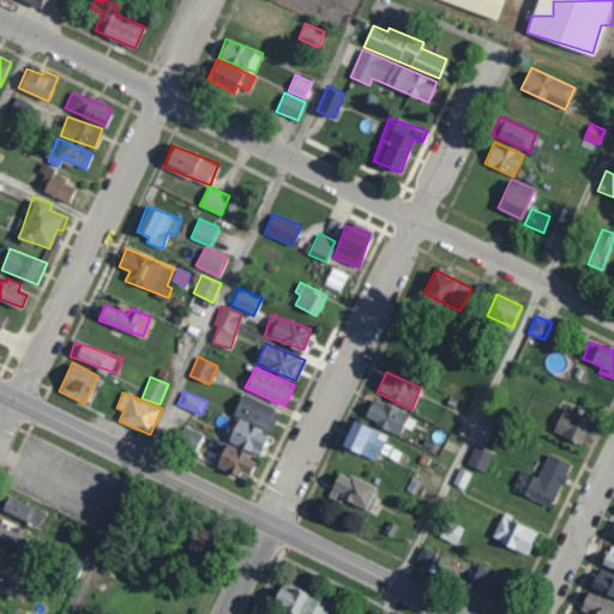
[(271,431),(281,410),(242,393),(233,415),(271,431)]
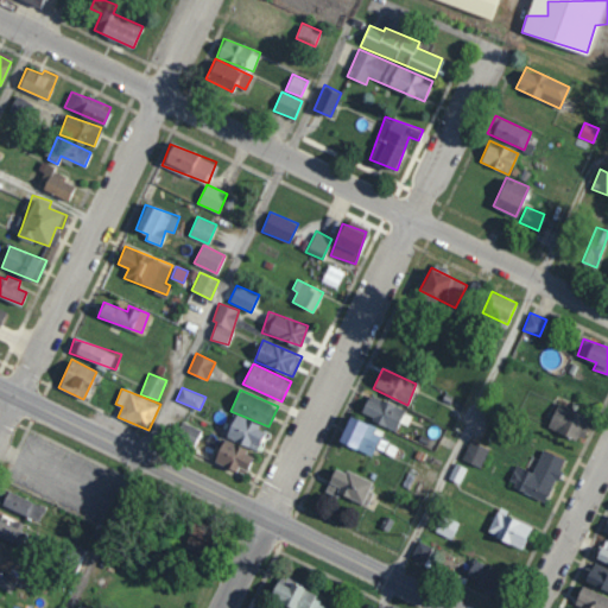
[(360,413),(396,430),(405,410),(369,393),(360,413)]
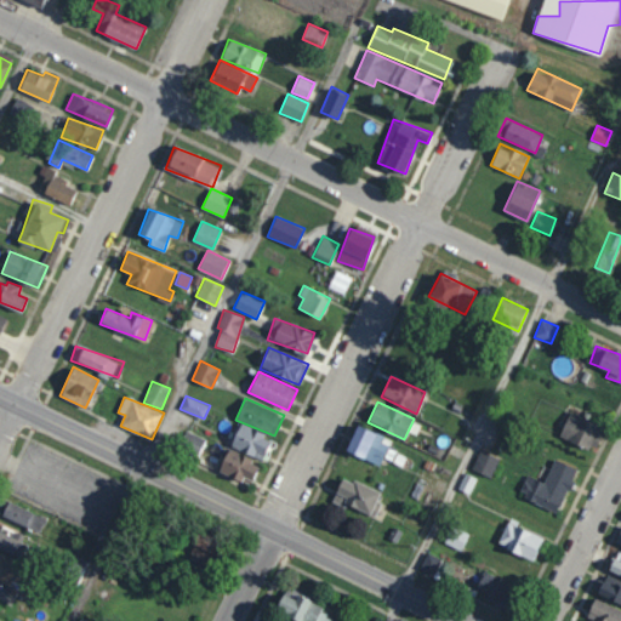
[(559,436),(596,450),(604,427),(569,412),(559,436)]
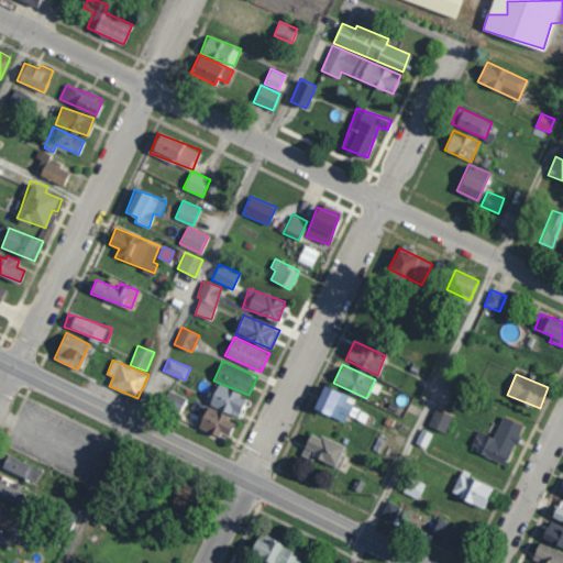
[(239,417),(246,397),(216,384),(207,404),(239,417)]
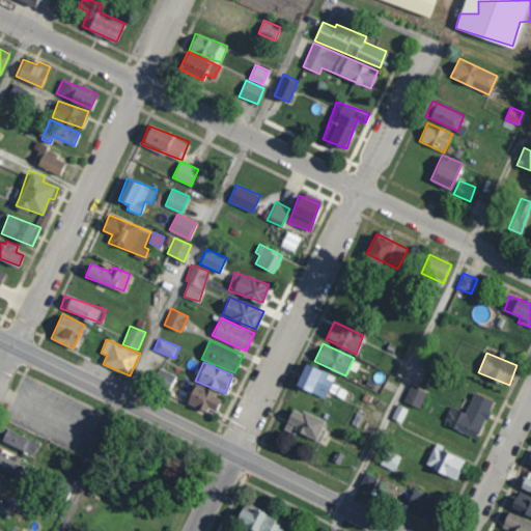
[(326,398),(335,375),(305,363),(296,385),(326,398)]
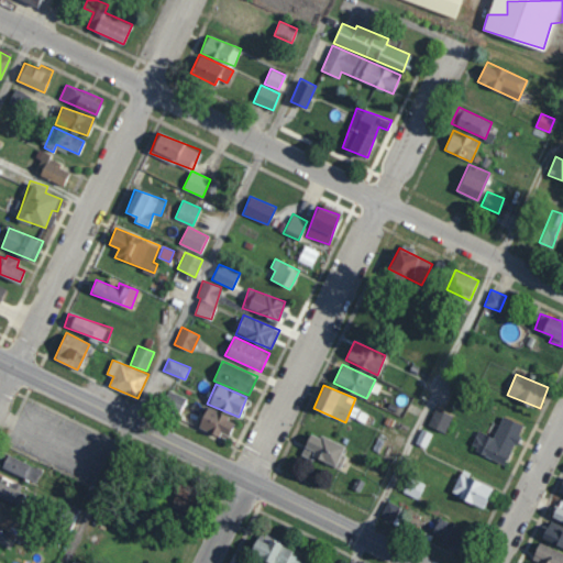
[(186,396),(168,392),(165,404),(181,409),(186,396)]
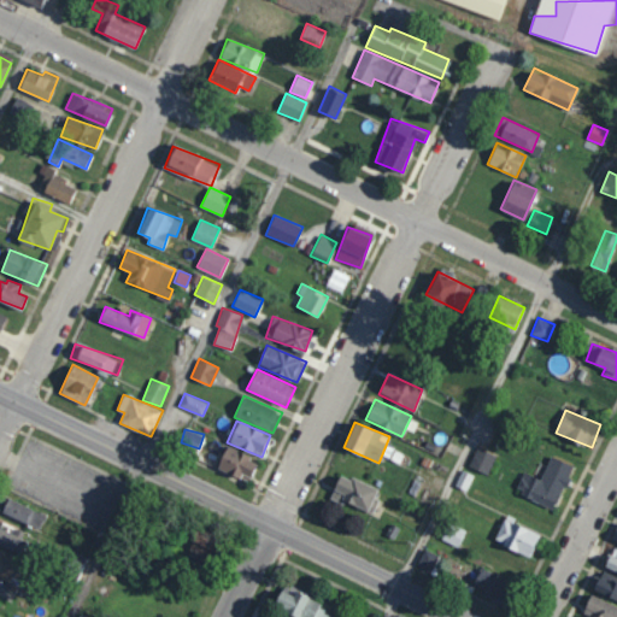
[(258,459),(225,447),(217,469),(250,480),(258,459)]
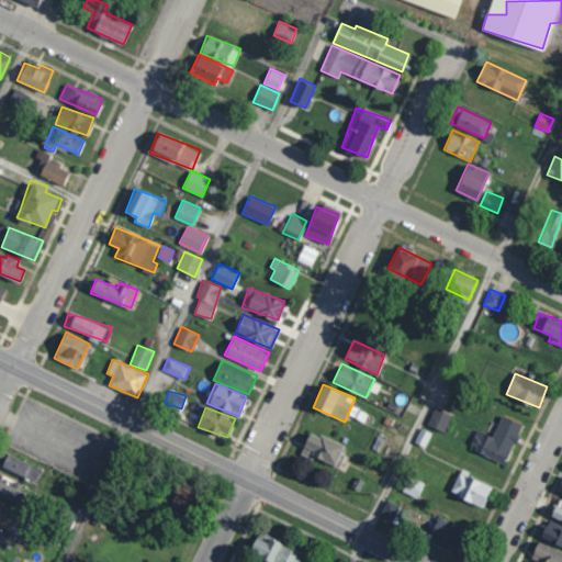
[(427,425),(445,431),(451,415),(434,407),(427,425)]
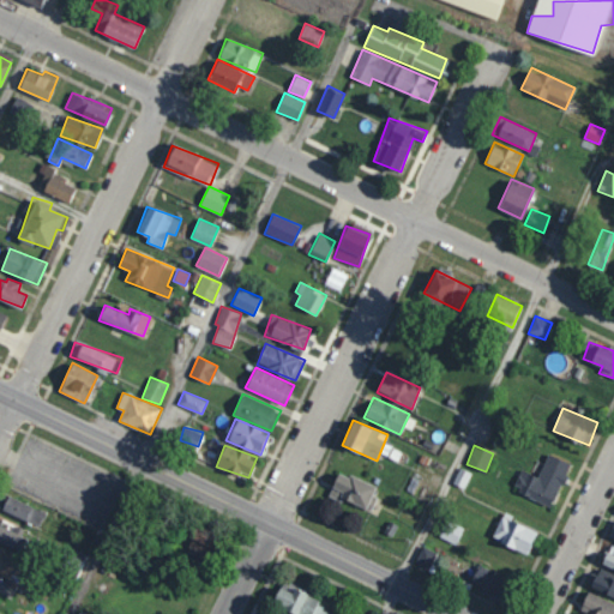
[(513,489),(553,505),(570,463),(547,453),(539,476),(521,469),(513,489)]
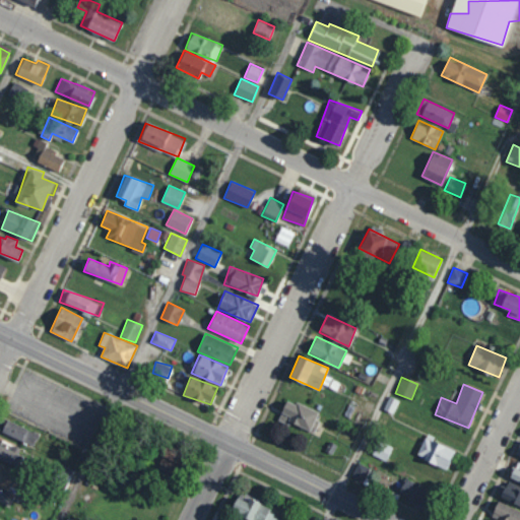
[(399,400),(389,395),(383,409),(393,413),(399,400)]
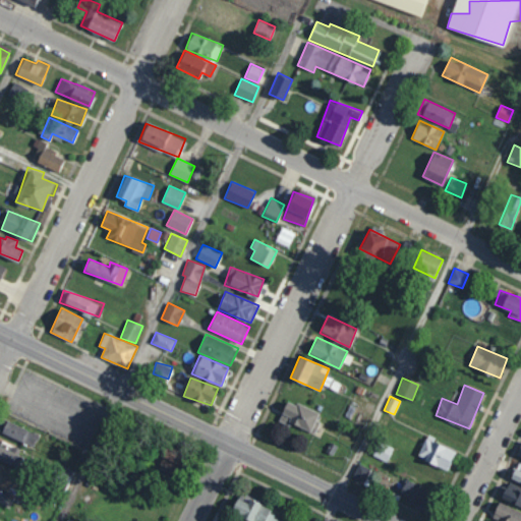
[(280,419),(313,432),(321,412),(287,400),(280,419)]
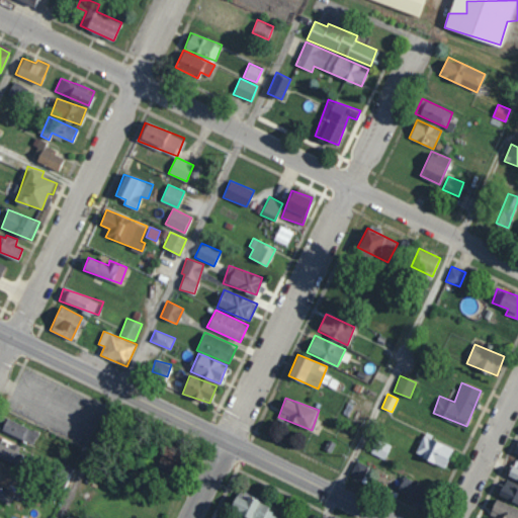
[(0,419),(0,429),(33,444),(39,432),(1,416),(0,419)]
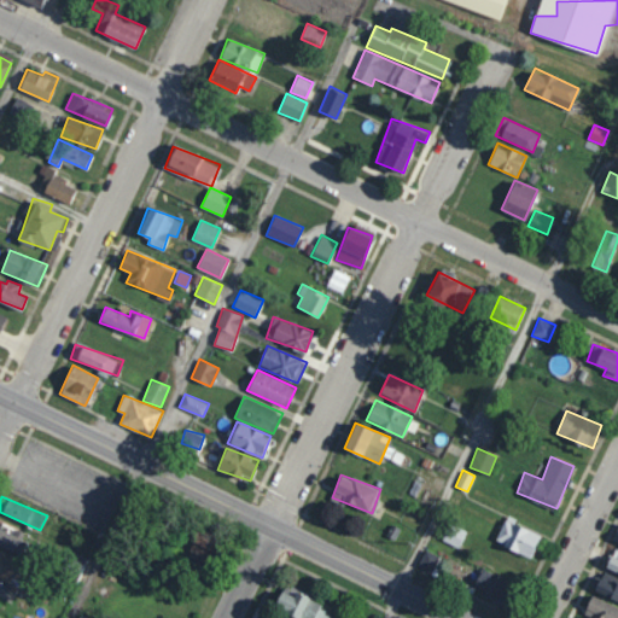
[(532,555),(540,531),(503,519),(496,544),(532,555)]
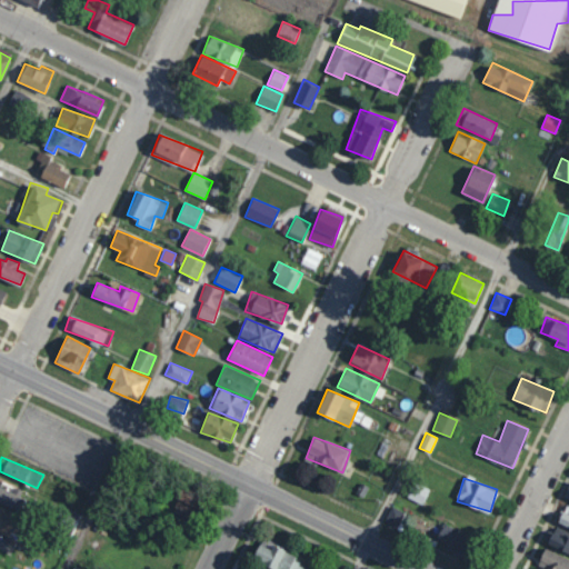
[(413,482),(407,497),(422,505),(429,489),(413,482)]
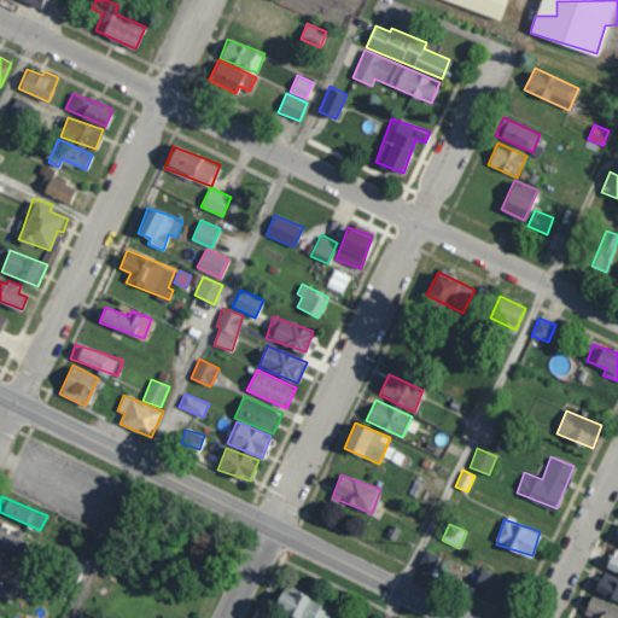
[(0,546),(17,554),(24,537),(0,525),(0,546)]
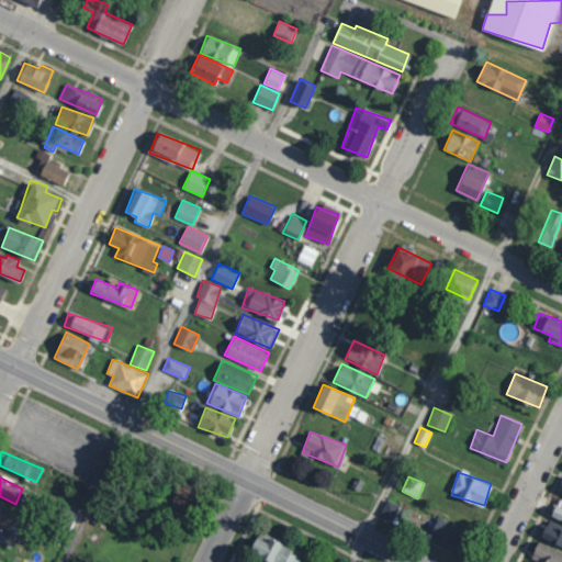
[(199,490),(180,481),(170,502),(189,510),(199,490)]
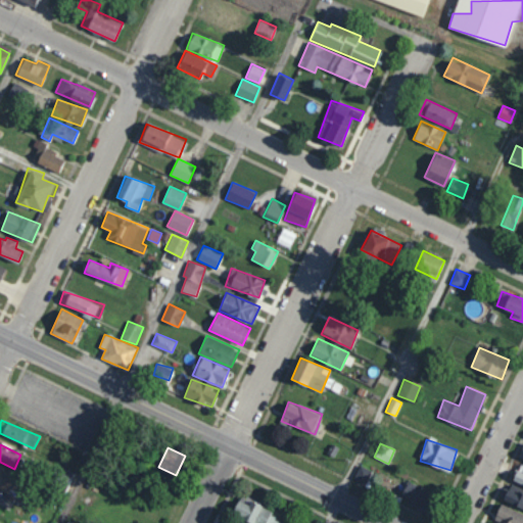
[(367,484),(373,470),(360,465),(353,479),(367,484)]
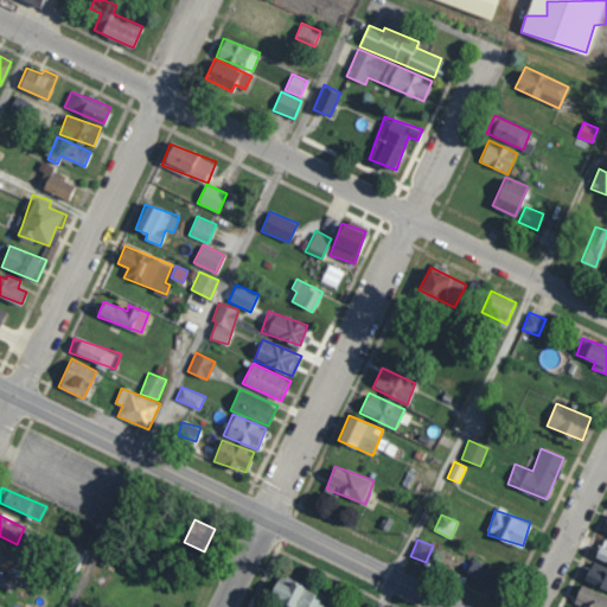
[(23,551),(0,541),(0,567),(13,573),(23,551)]
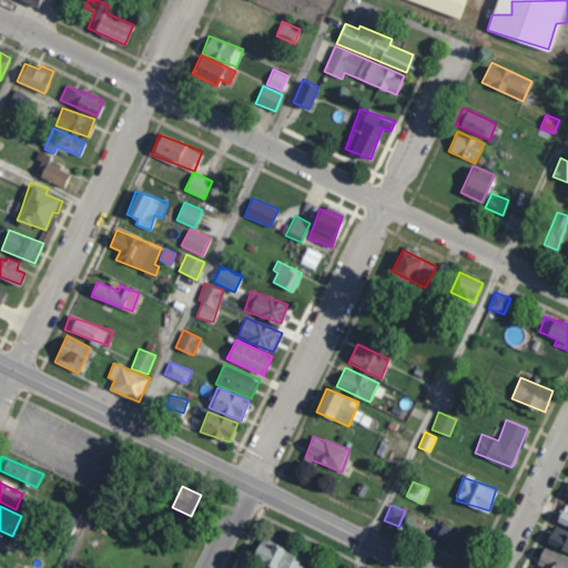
[(567,526),(567,510),(561,508),(556,521),(567,526)]
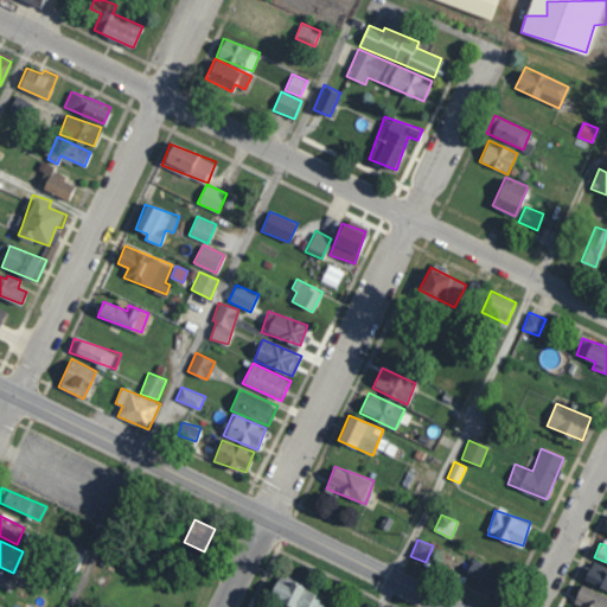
[(471,560),(466,575),(477,577),(473,587),(494,593),(502,570),(471,560)]
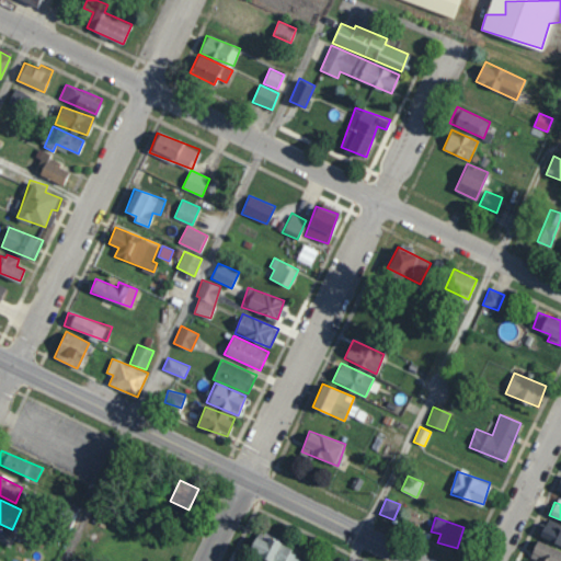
[(560,546),(560,527),(545,519),(537,535),(560,546)]
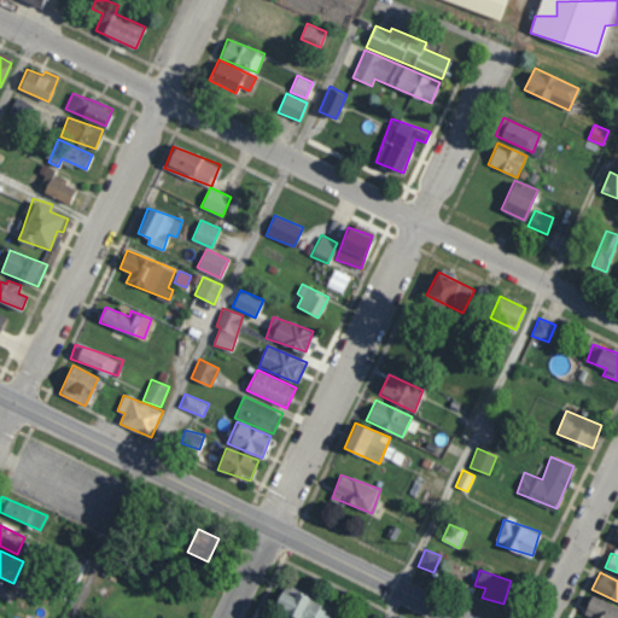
[(333,617),(336,612),(293,595),(281,590),(274,607),(301,617),(333,617)]
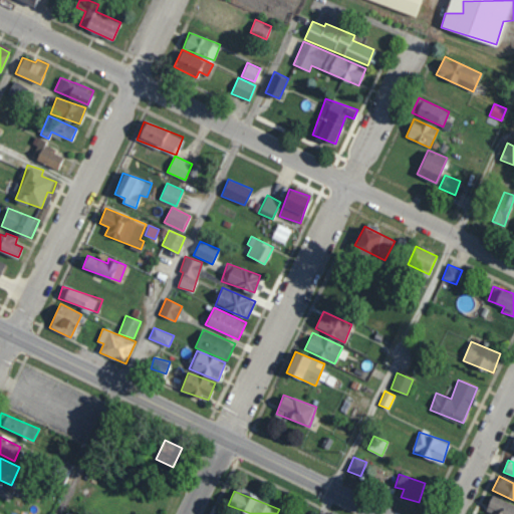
[(513,513),(513,504),(492,495),(485,510),(493,513),(513,513)]
